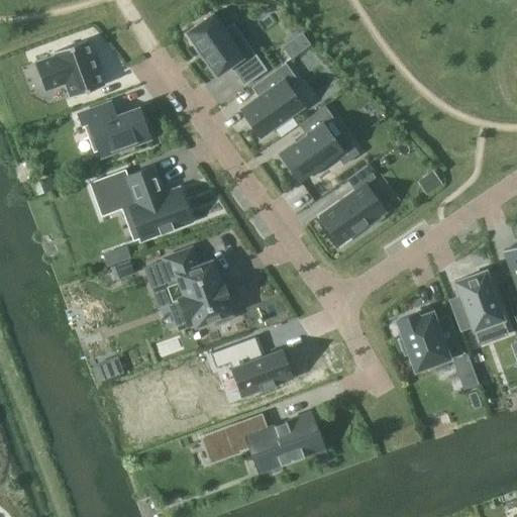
[(223,30),(212,14),(187,31),(217,75),(230,65),(244,86),(267,70),(233,22),(223,30)]
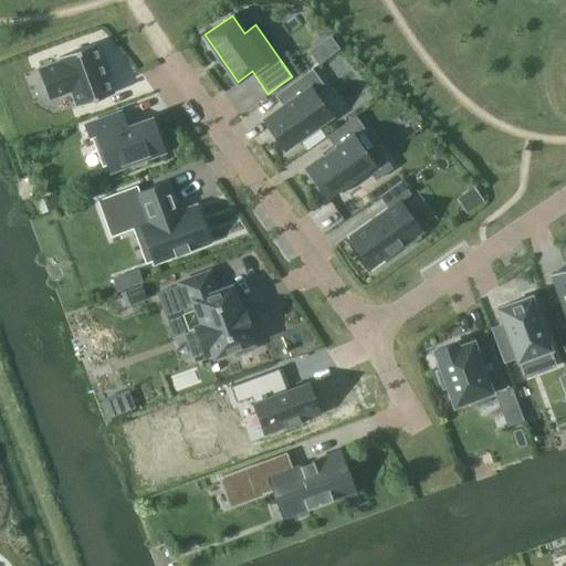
[(331,34),(308,50),(318,63),(339,48),(331,34)]
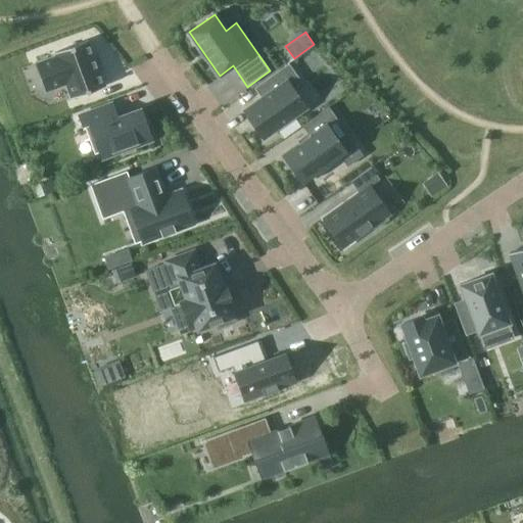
[(55,55),(34,62),(45,91),(65,84),(72,98),(105,85),(89,40),(54,53),(55,55)]
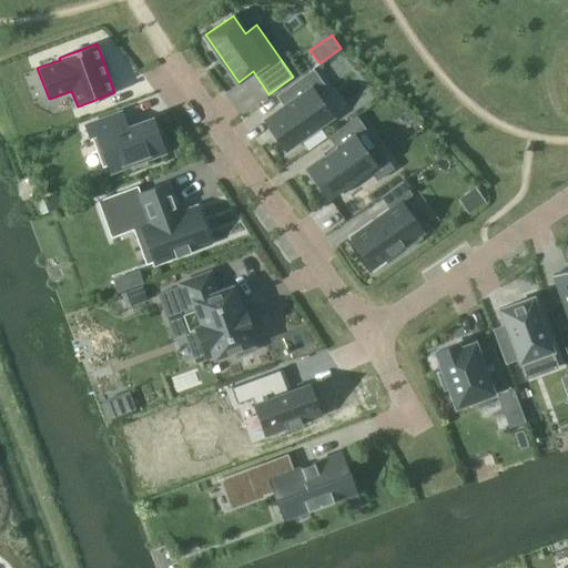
[(286,152),(335,117),(320,95),(328,89),(314,69),(276,95),(283,104),(263,119),(286,152)]
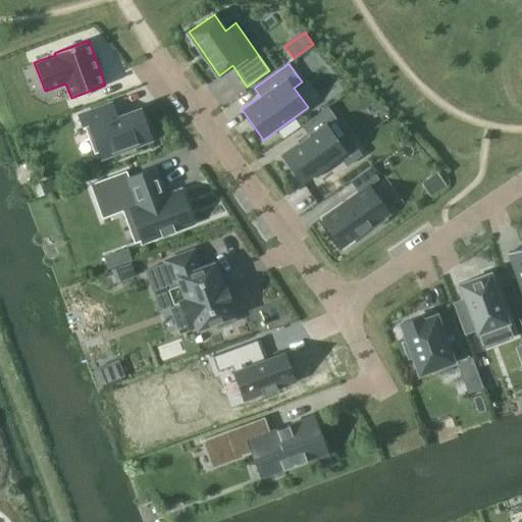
[(111,101),(77,113),(82,124),(87,123),(100,159),(121,151),(121,154),(135,149),(134,147),(153,140),(140,106),(116,115),(111,101)]
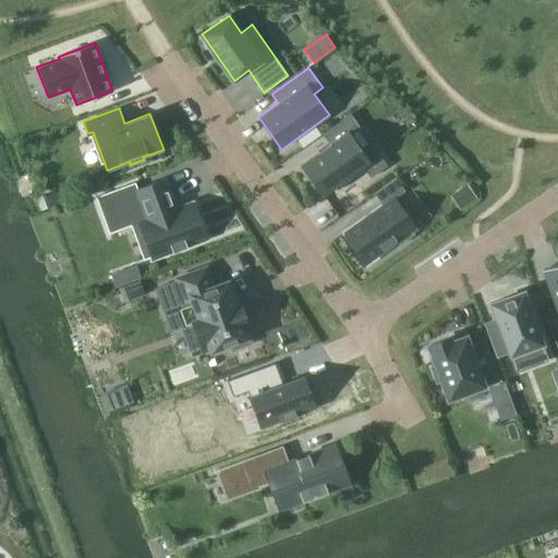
[(329,145),(301,165),(323,196),(371,162),(351,134),(361,126),(352,114),(323,135),(329,145)]
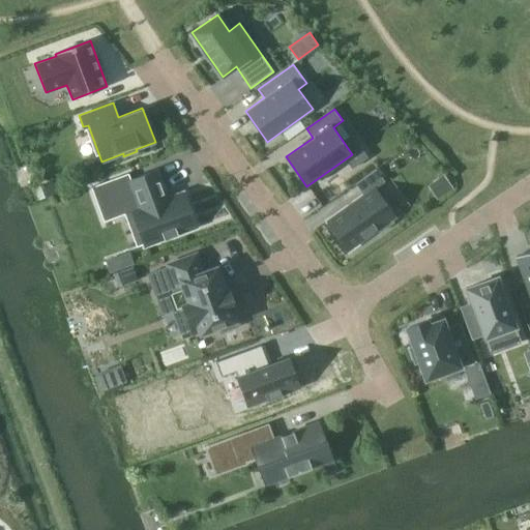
[(349,249),(377,230),(379,233),(393,223),(391,218),(394,216),(374,187),(384,181),(376,169),(355,183),(363,195),(328,219),(349,249)]
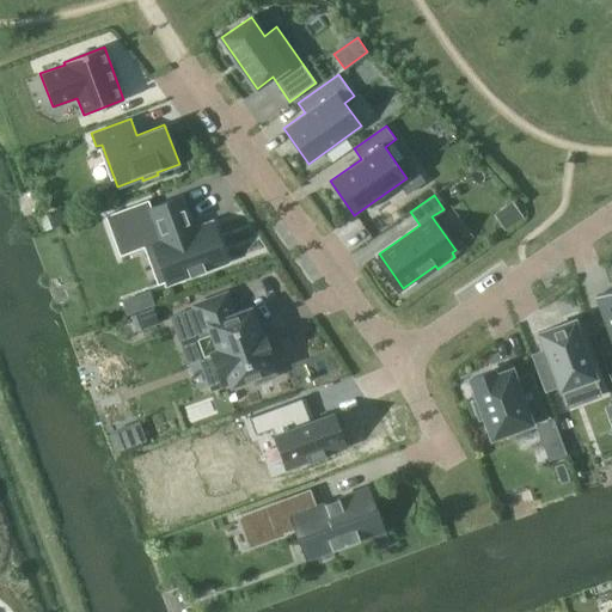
[(148,201),(106,216),(114,236),(145,225),(166,283),(227,261),(213,221),(194,228),(182,196),(151,207),(148,201)]
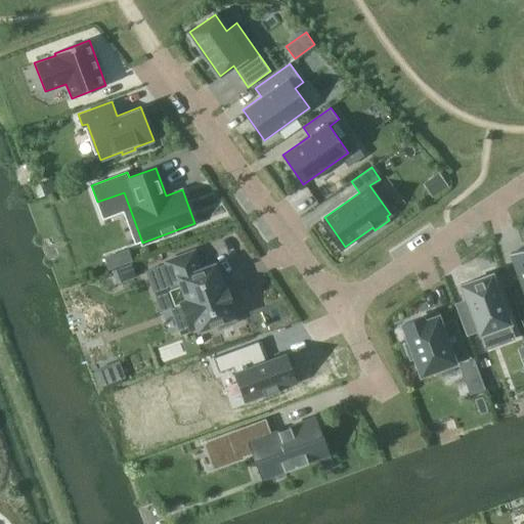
[(55,189),(51,178),(35,184),(39,195),(55,189)]
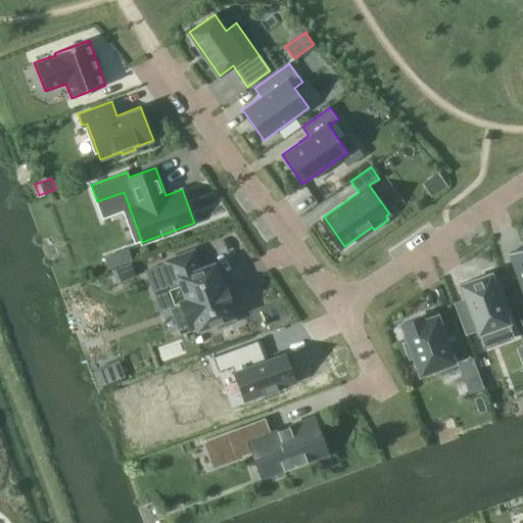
[(522,246),(509,252),(522,290),(522,246)]
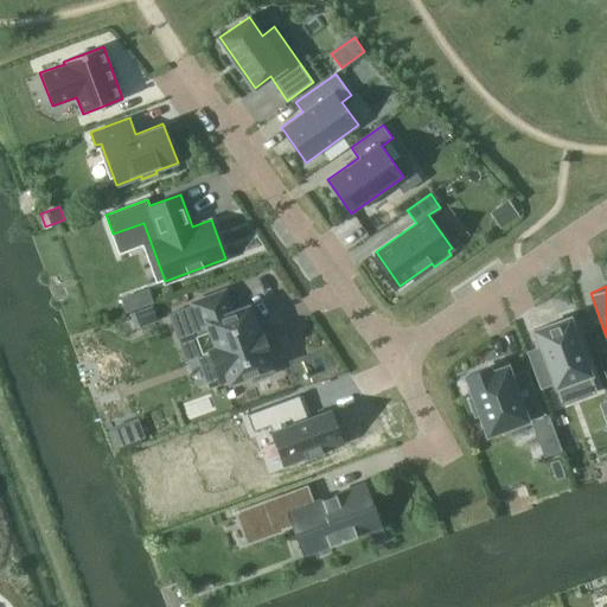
[(123,312),(151,301),(146,288),(119,299),(123,312)]
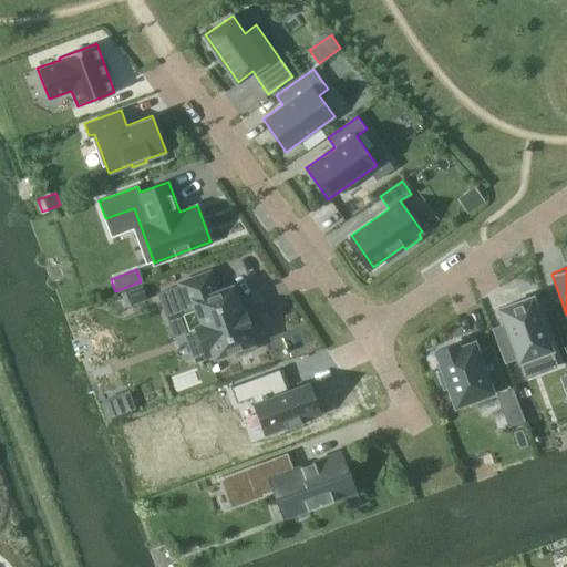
[(217,290),(210,272),(156,292),(167,322),(182,318),(187,332),(196,330),(204,350),(212,347),(215,357),(253,342),(232,285),(217,290)]
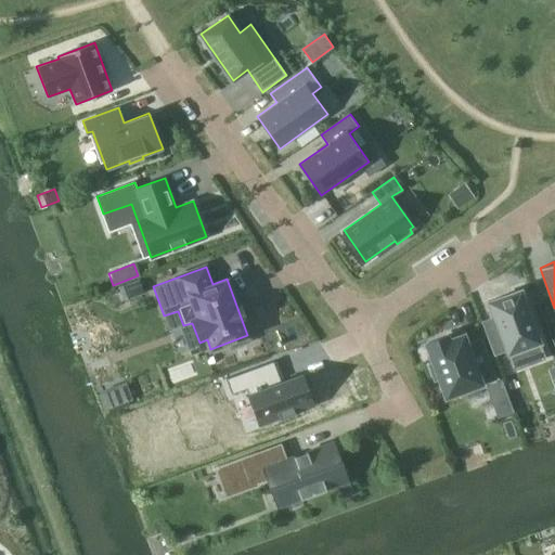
[(492,317),(482,321),(494,356),(539,339),(519,284),(485,297),(492,317)]
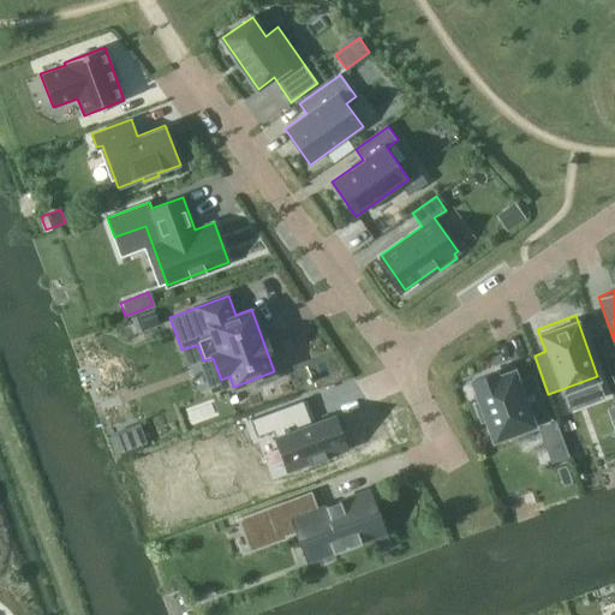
[(519,380),(514,368),(499,374),(496,369),(470,378),(478,402),(475,404),(481,422),(484,421),(493,441),(550,421),(533,375),(519,380)]
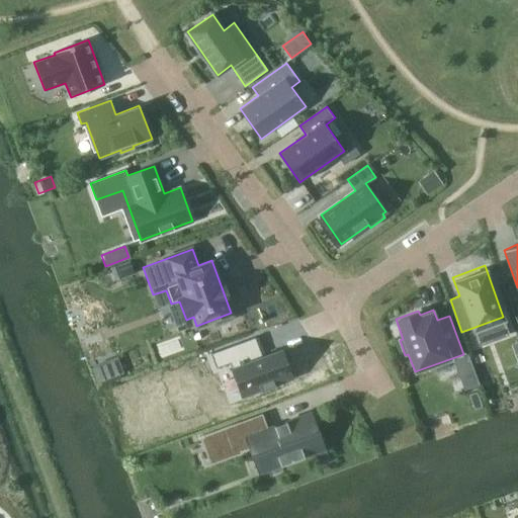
[(255,337),(210,353),(217,367),(230,362),(243,397),(261,390),(261,391),(263,391),(263,390),(267,387),(273,385),(273,386),(275,385),(275,384),(274,384),(285,380),(291,378),(281,349),(264,356),(263,356),(255,337)]
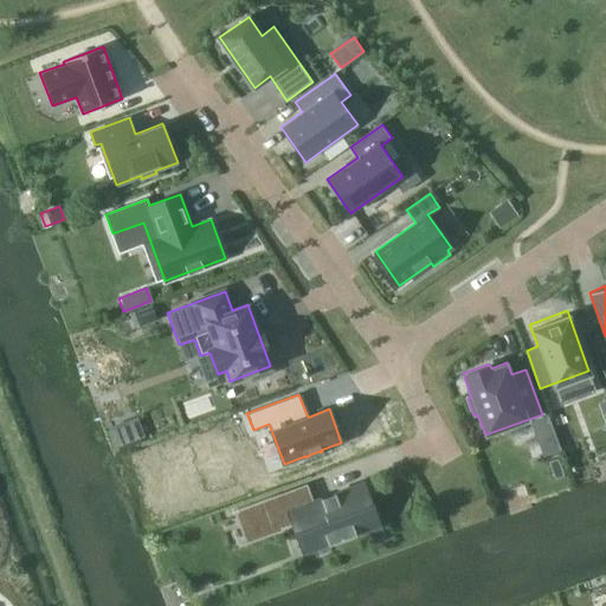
[(159,410),(143,416),(150,438),(167,432),(159,410)]
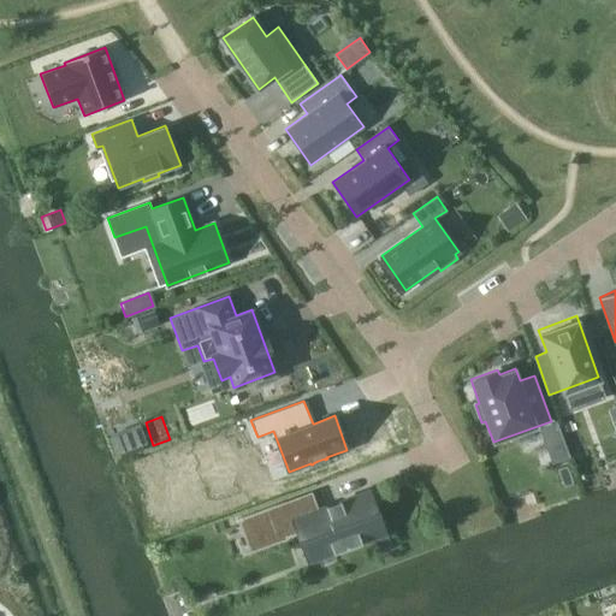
[(114,433),(122,452),(148,443),(141,422),(114,433)]
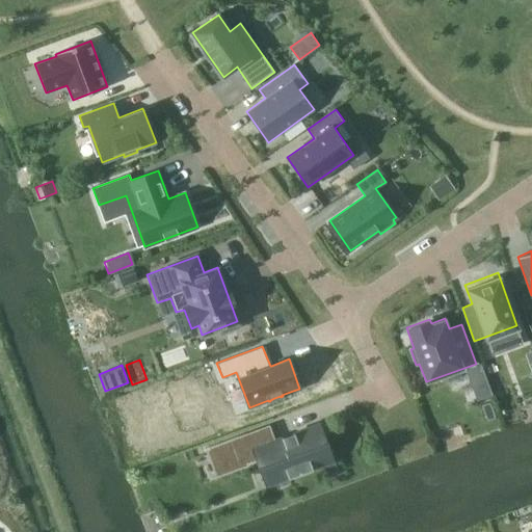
[(244,433),(205,448),(206,450),(208,449),(217,474),(239,466),(239,467),(247,463),(248,466),(249,466),(248,463),(254,461),(254,462),(261,459),(262,459),(268,476),(265,477),(266,479),(286,472),(288,477),(312,469),(312,468),(315,467),(330,460),(328,454),(326,455),(318,432),(320,431),(320,430),(296,439),(294,433),(293,433),(293,435),(287,437),(287,436),(284,439),(283,437),(282,437),(282,439),(275,441),(250,450),(244,433)]
